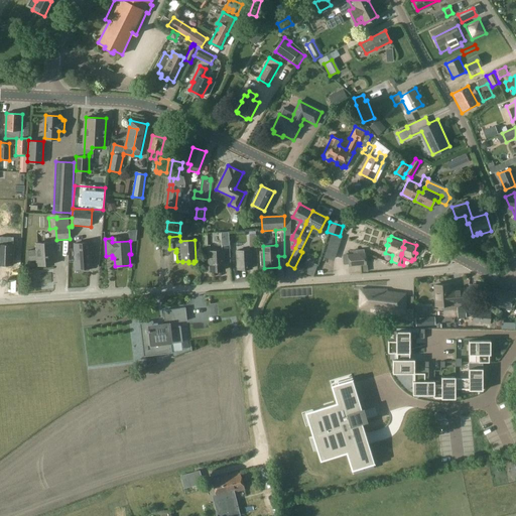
[(52,243),(36,244),(38,265),(53,265),(52,243)]
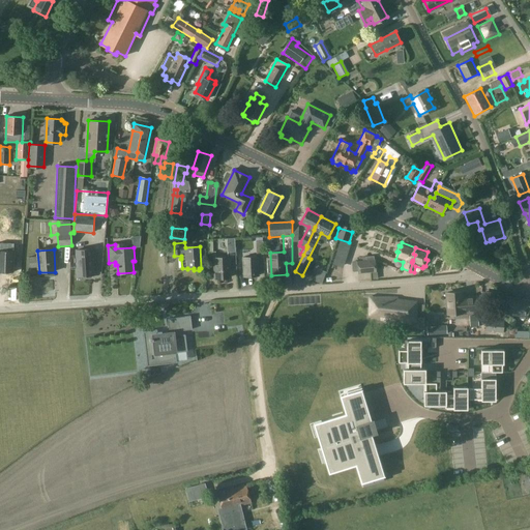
[(95,262),(95,249),(77,251),(79,276),(87,275),(87,277),(88,278),(92,278),(93,277),(93,275),(94,275),(93,262),(95,262)]
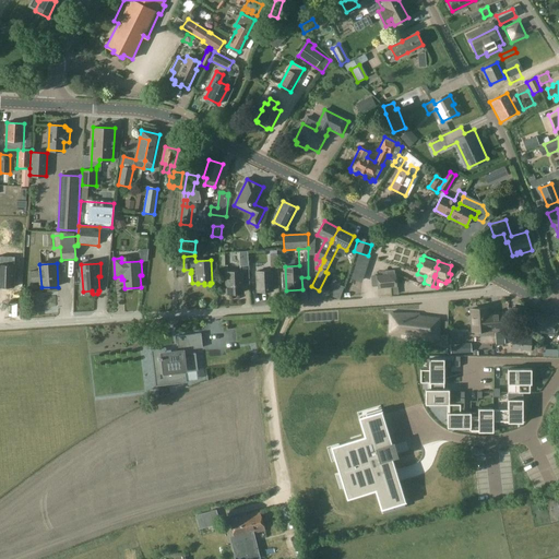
[(0,288),(14,289),(15,266),(0,265),(0,288)]
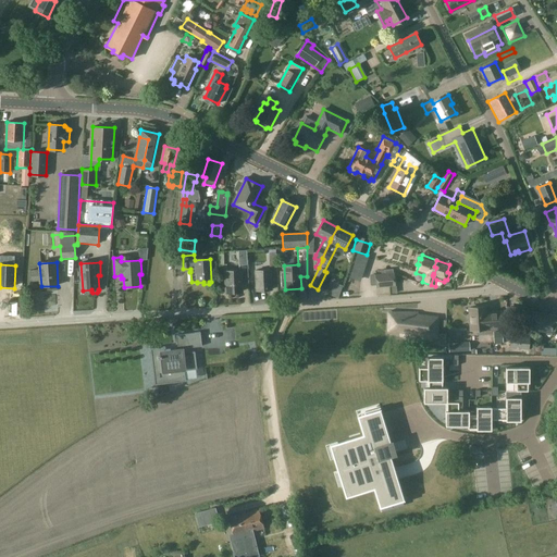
[(239,271),(226,271),(226,293),(243,293),(243,283),(248,282),(247,264),(239,264),(239,271)]
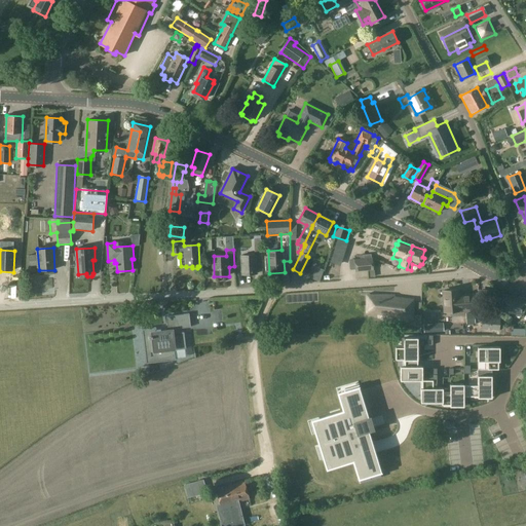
[(257,274),(256,255),(241,256),(242,274),(257,274)]
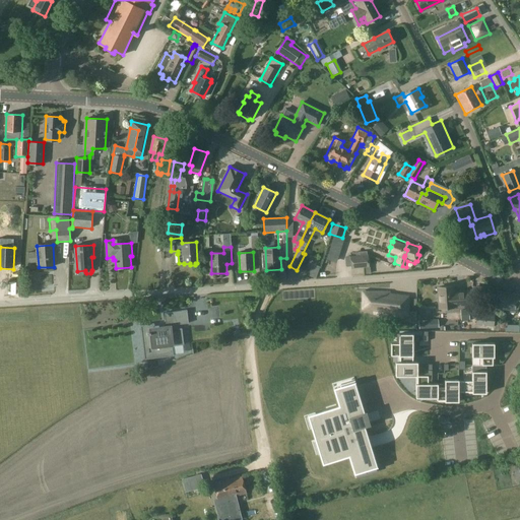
[(360,257),(351,257),(352,266),(370,265),(369,256),(367,256),(360,257)]
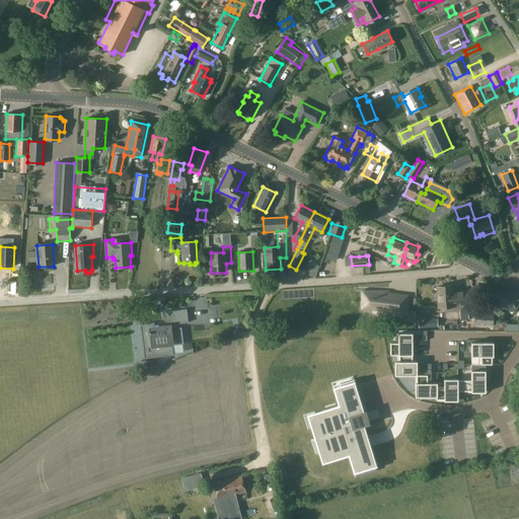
[(289,284),(298,284),(297,274),(288,274),(289,284)]
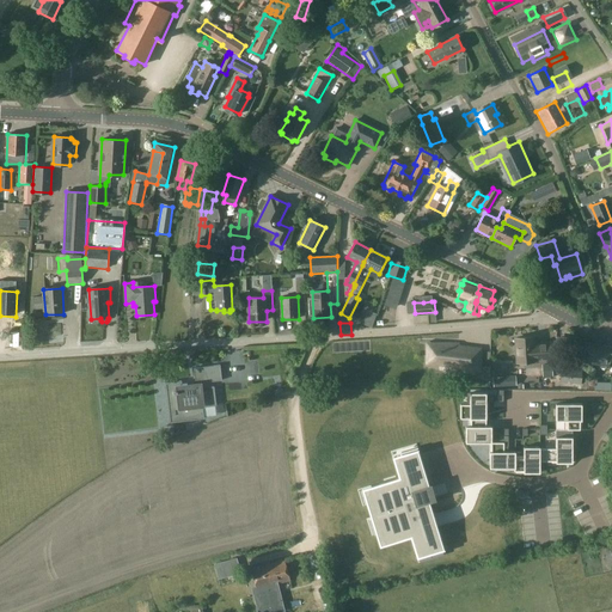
[(533,337),(515,338),(516,363),(534,362),(534,360),(549,359),(548,343),(537,344),(533,346),(533,337)]
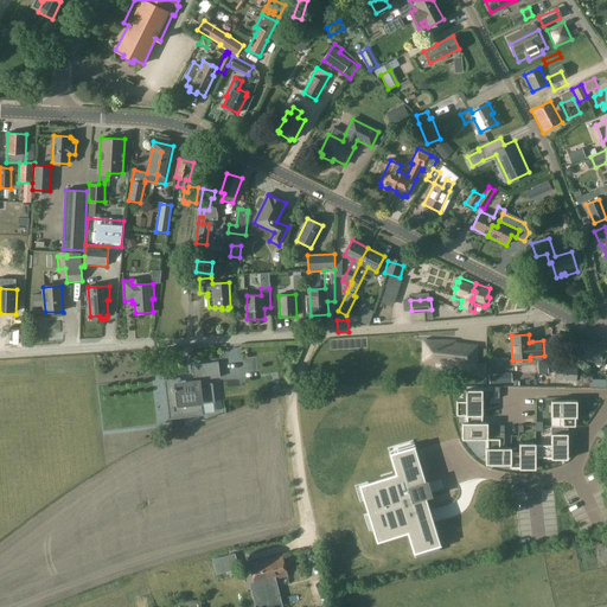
[(453,338),(420,338),(419,359),(455,366),(455,369),(475,369),(475,344),(453,340),(453,338)]
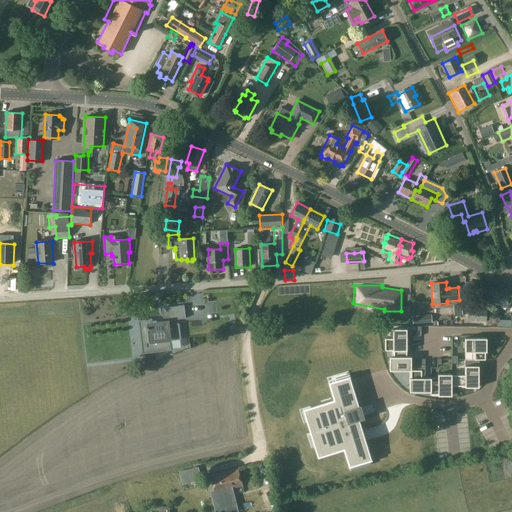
[(508,308),(511,291),(490,288),(487,305),(508,308)]
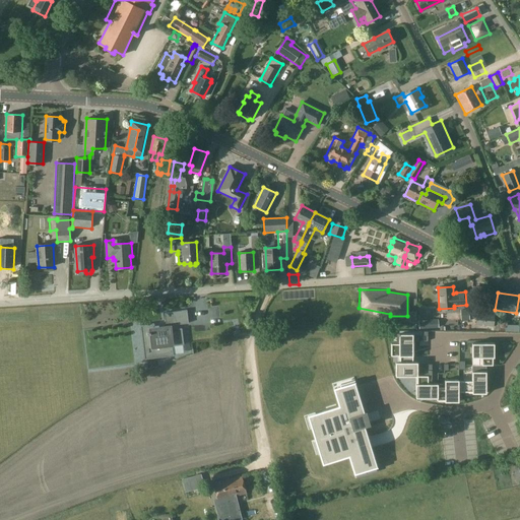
[(460,310),(461,321),(469,320),(469,309),(460,310)]
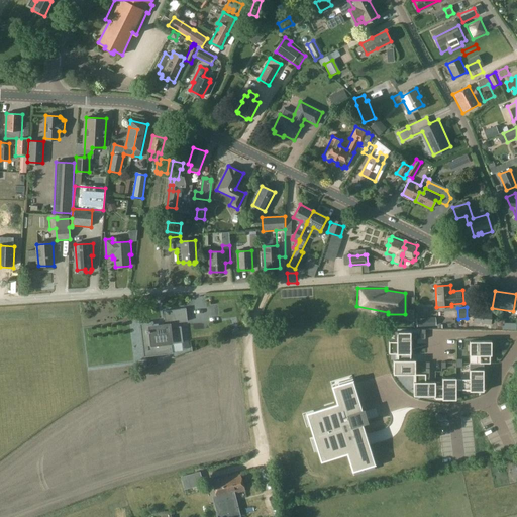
[(153,322),(139,324),(139,325),(140,325),(142,331),(142,333),(143,333),(145,354),(158,353),(159,355),(172,353),(171,344),(183,342),(181,327),(176,327),(175,323),(187,321),(186,308),(164,311),(165,324),(158,325),(158,324),(153,325),(153,322)]
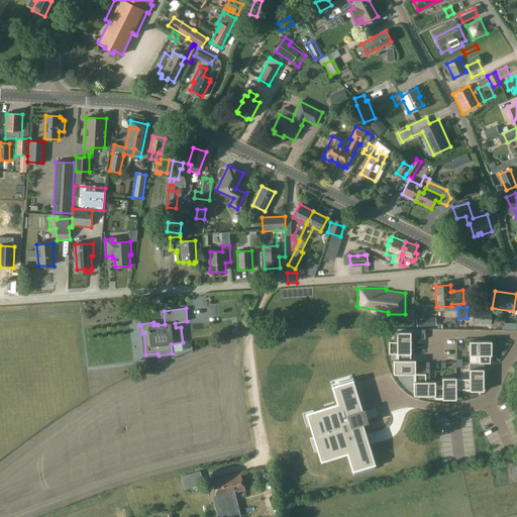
[(491,312),(474,311),(473,323),(490,324),(491,312)]
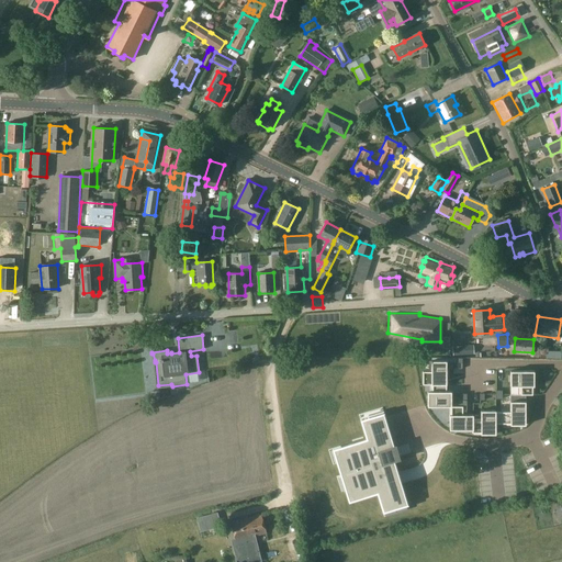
[(473,345),(452,347),(453,356),(474,355),(473,345)]
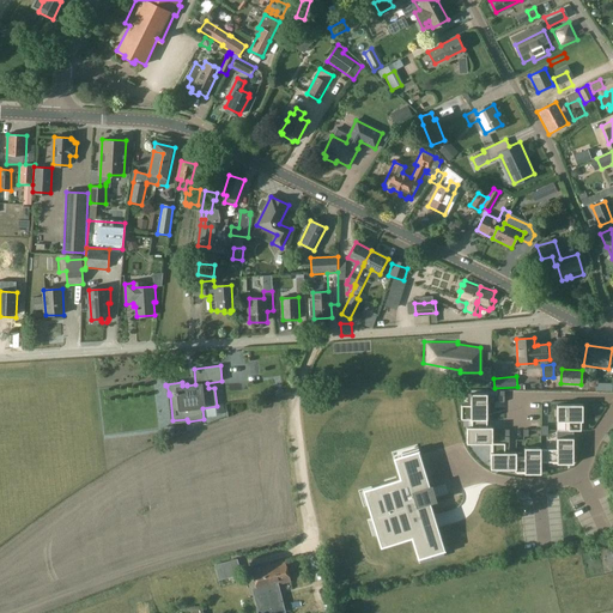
[(489,395),(472,395),(472,406),(462,406),(462,420),(472,420),(489,420),(489,395)]
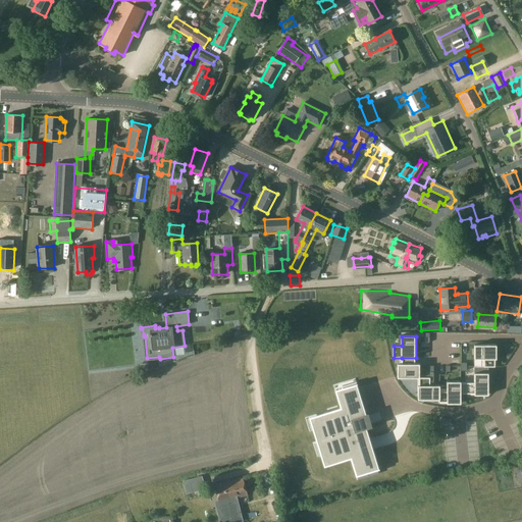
[(496,346),(474,346),(474,360),(483,360),(483,367),(494,367),(494,360),(496,360),(496,346)]
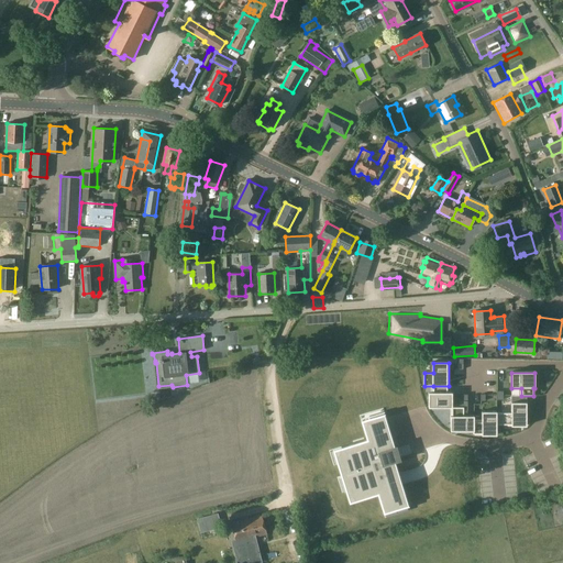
[(449,386),(433,386),(433,393),(430,393),(430,408),(453,408),(453,393),(449,393),(449,386)]
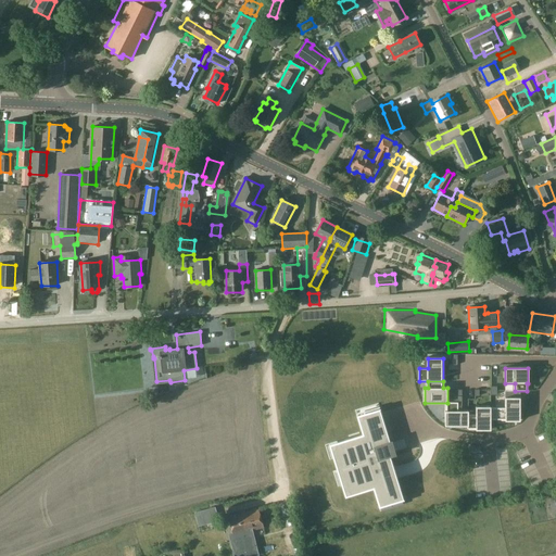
[(505,407),(491,407),(491,419),(505,419),(505,420),(519,420),(519,397),(505,397),(505,407)]
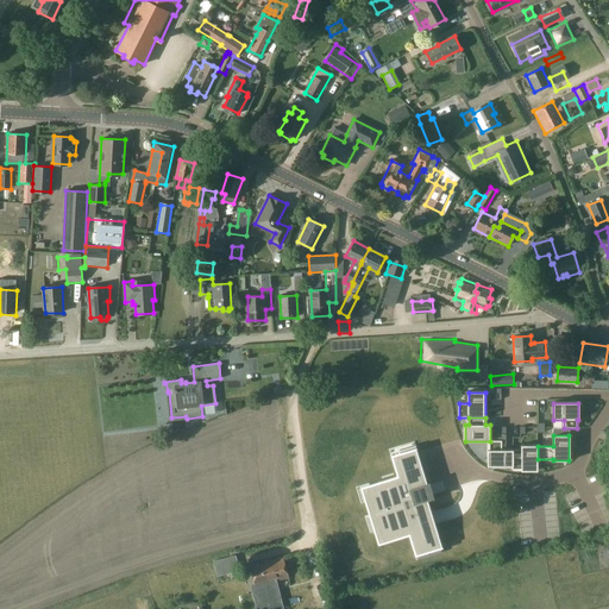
[(416,441),(391,450),(400,475),(359,488),(364,504),(372,501),(376,513),(368,515),(372,533),(382,529),(385,541),(410,533),(418,559),(445,551),(425,487),(429,485),(416,441)]
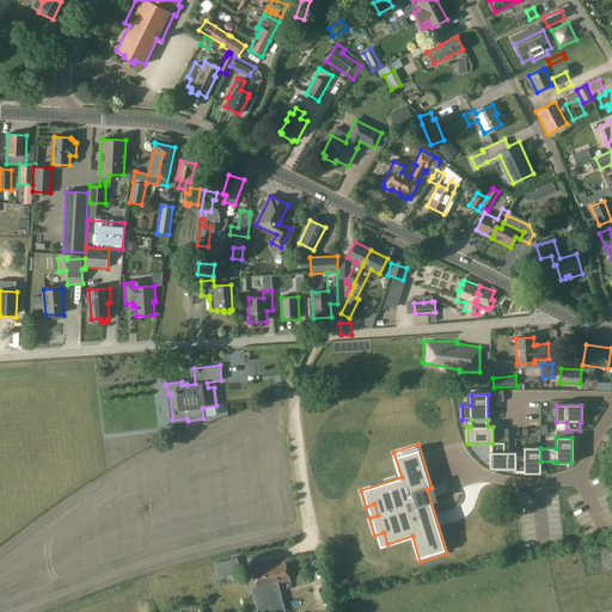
[(505,444),(493,444),(493,452),(490,452),(490,469),(514,469),(514,472),(516,472),(516,459),(516,452),(505,452),(505,444)]
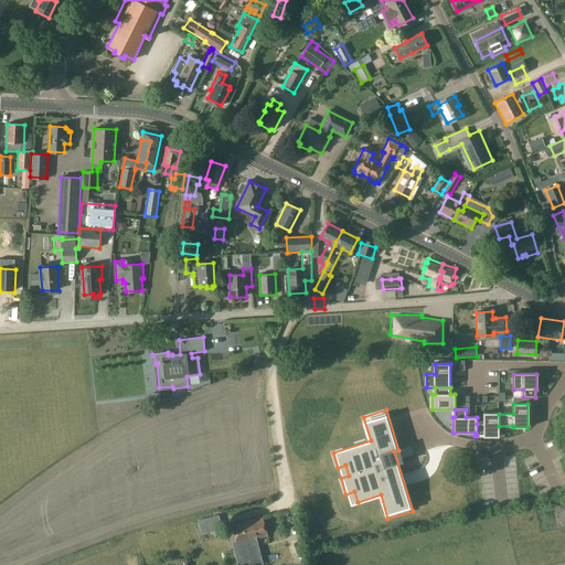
[(483,424),(477,424),(477,436),(483,436),(483,437),(498,437),(499,426),(499,414),(499,413),(483,413),(483,424)]
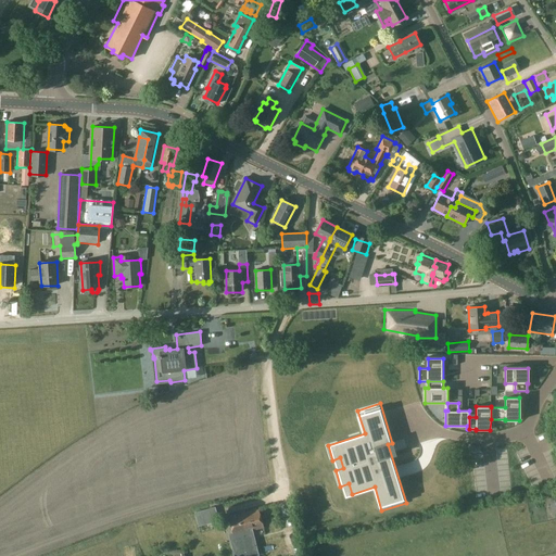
[(252,530),(263,527),(258,509),(228,517),(232,535),(234,534),(235,541),(231,541),(235,555),(253,555),(258,555),(252,530)]
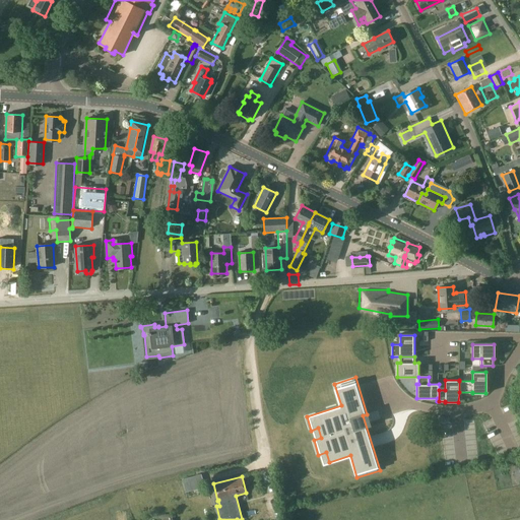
[(181,489),(182,493),(186,492),(188,501),(192,499),(189,485),(181,489)]
